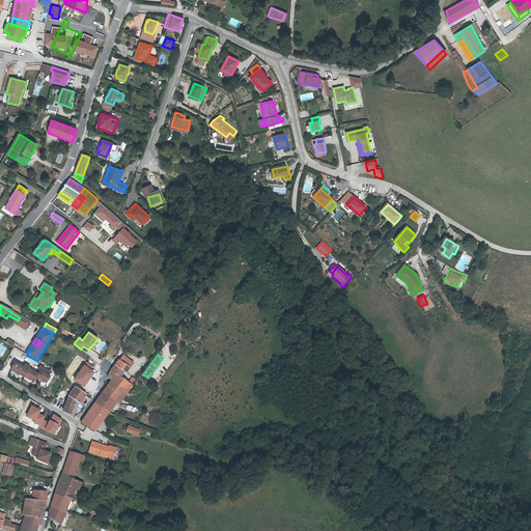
[(63,371),(71,360),(61,355),(54,365),(63,371)]
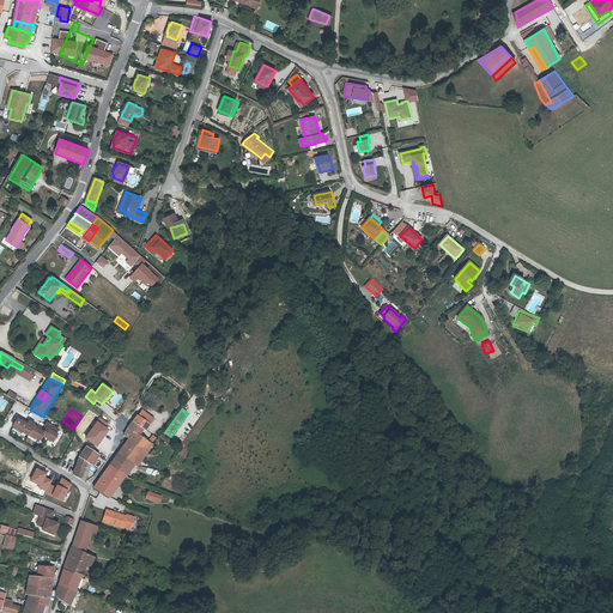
[(116,426),(119,429),(122,422),(109,412),(99,425),(101,425),(113,434),(116,426)]
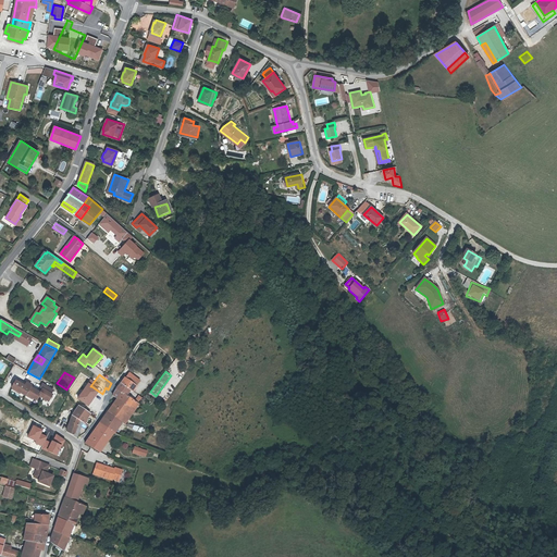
[(113,395),(118,398),(130,407),(134,400),(125,395),(128,390),(133,392),(136,386),(131,380),(133,378),(130,374),(126,378),(125,378),(113,395)]
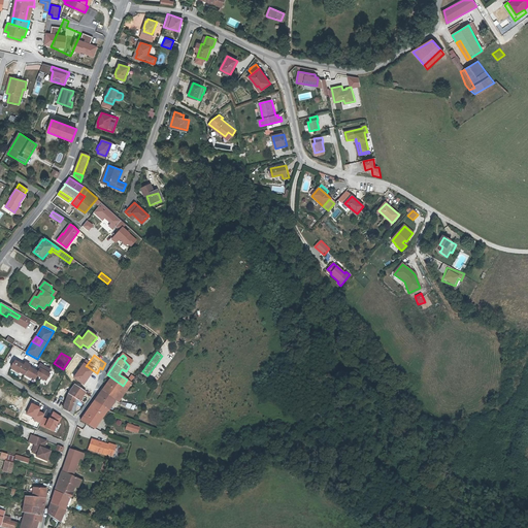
[(24,366),(14,361),(10,368),(24,375),(25,374),(34,380),(36,375),(45,381),(50,374),(48,373),(51,370),(40,364),(38,368),(39,369),(38,372),(28,367),(29,366),(26,364),(24,366)]
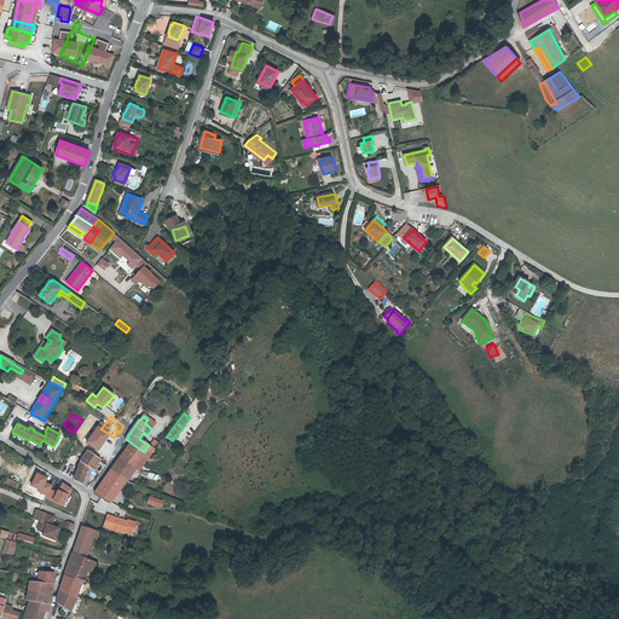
[(99,431),(94,426),(88,433),(93,437),(99,431)]
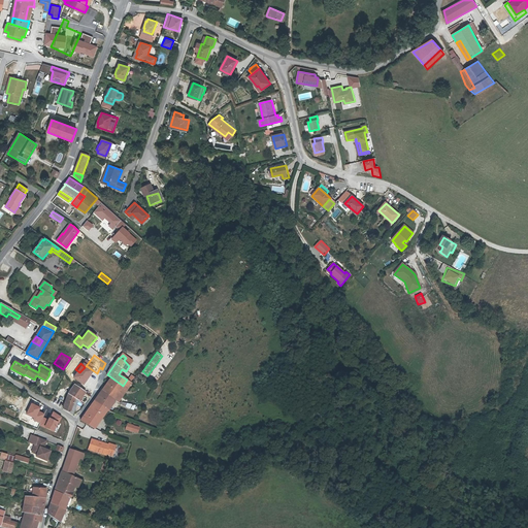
[(101,376),(98,374),(97,373),(87,366),(78,377),(74,384),(78,386),(78,387),(86,392),(92,396),(94,391),(89,387),(97,375),(100,378),(101,376)]
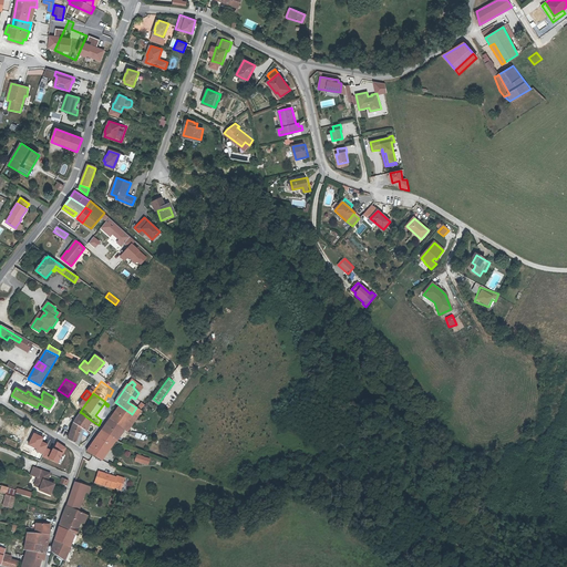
[(133,415),(137,419),(142,412),(141,412),(138,410),(136,408),(132,414),(120,405),(110,419),(121,428),(123,430),(133,415)]
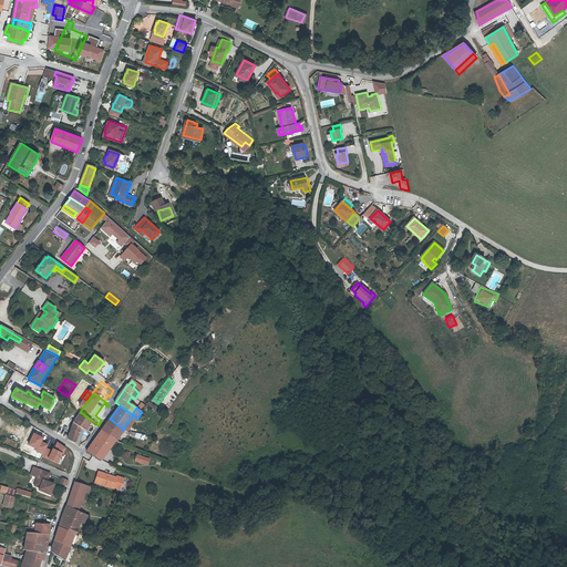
[(92,421),(84,415),(84,414),(80,412),(73,423),(81,429),(84,431),(92,421)]
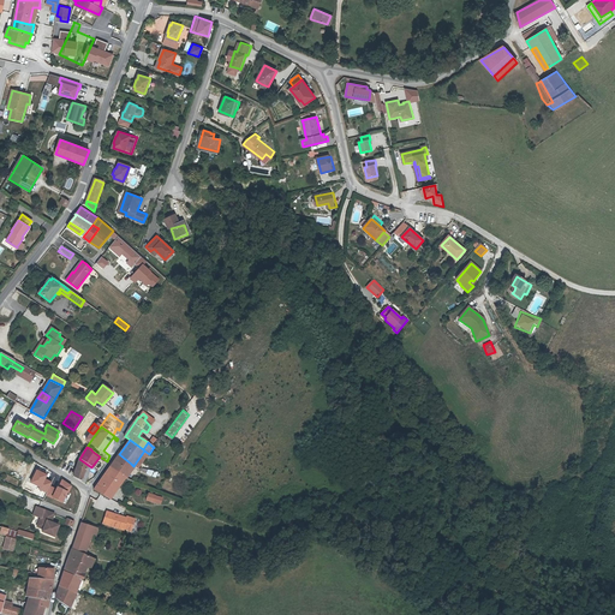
[(25,454),(16,449),(9,465),(18,470),(25,454)]
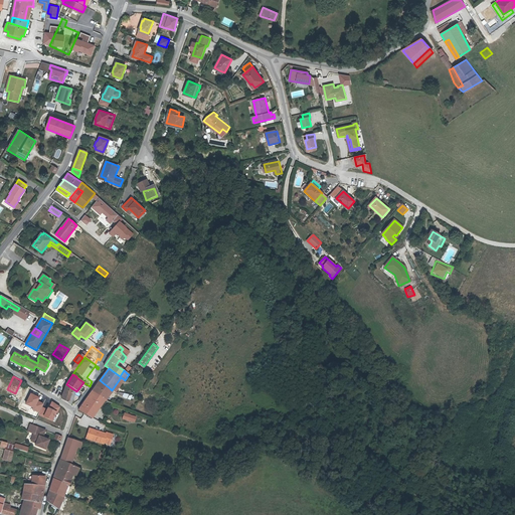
[(116,392),(125,380),(121,377),(112,390),(113,390),(116,392)]
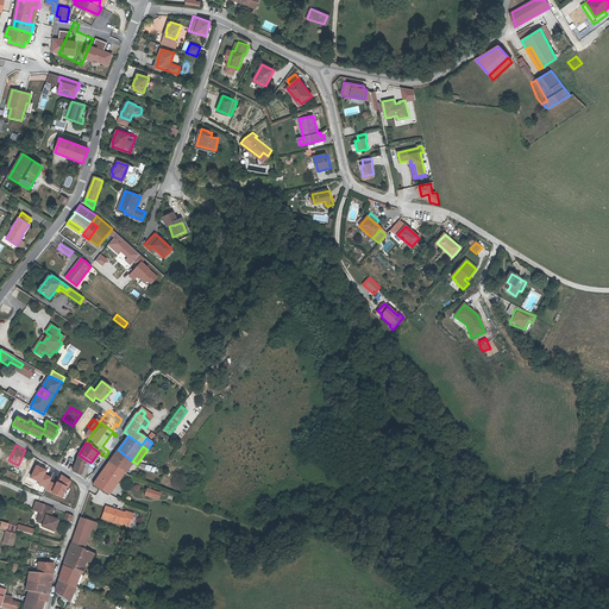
[(127,463),(130,459),(118,450),(117,451),(108,463),(125,473),(131,465),(127,463)]
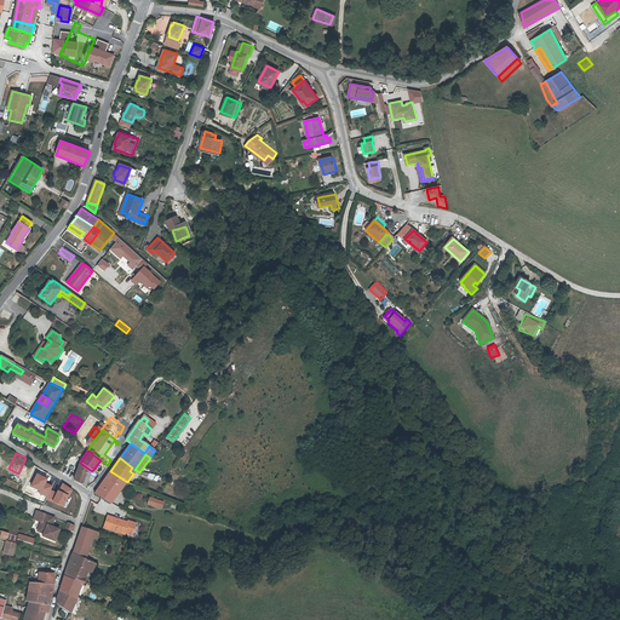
[(82,484),(89,469),(80,463),(74,480),(82,484)]
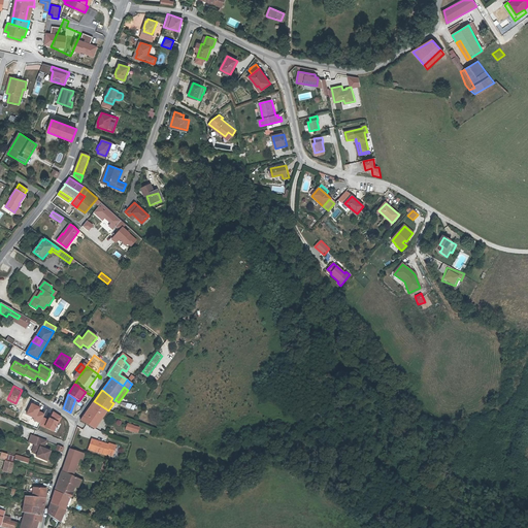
[(15,403),(7,399),(5,406),(12,410),(15,403)]
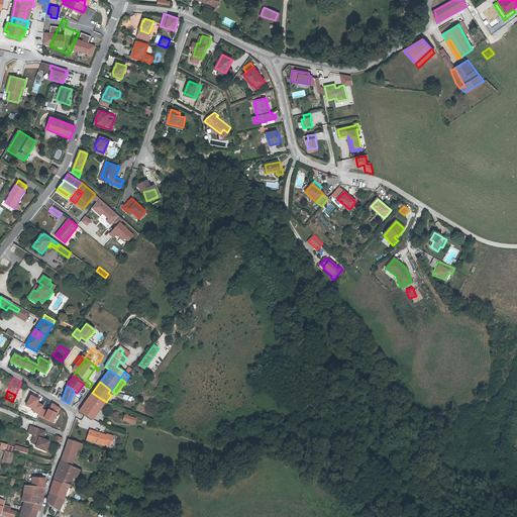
[(71,406),(77,393),(74,391),(69,404),(71,406)]
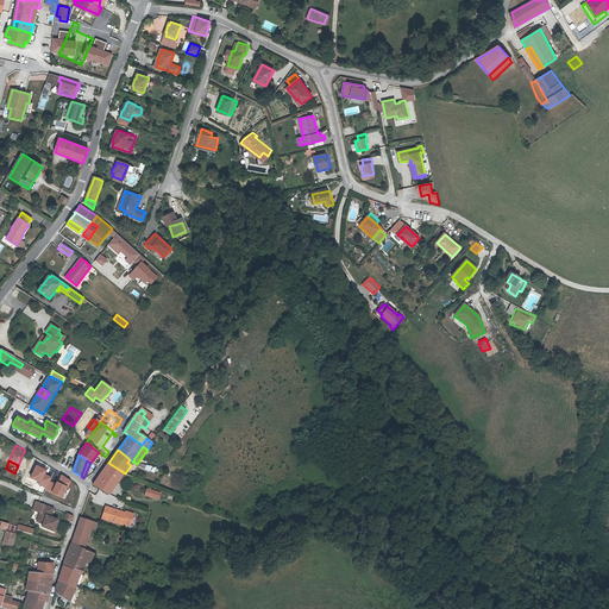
[(111,494),(125,473),(108,463),(93,484),(111,494)]
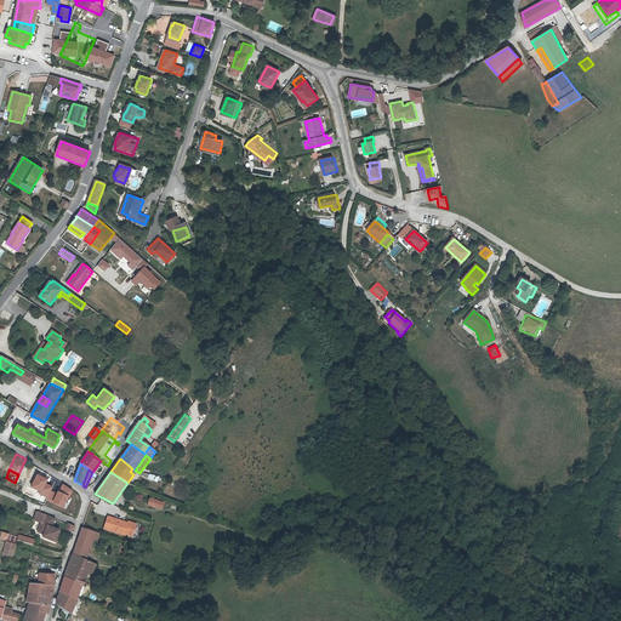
[(46,514),(36,511),(33,520),(40,523),(43,523),(46,514)]
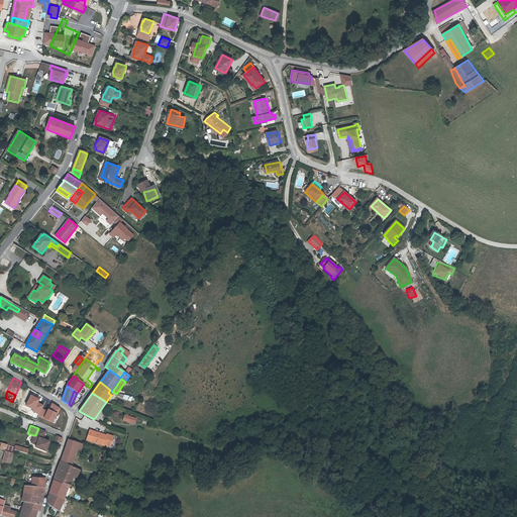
[(38,428),(35,435),(33,435),(30,442),(36,444),(35,446),(45,451),(49,441),(42,439),(45,432),(38,428)]
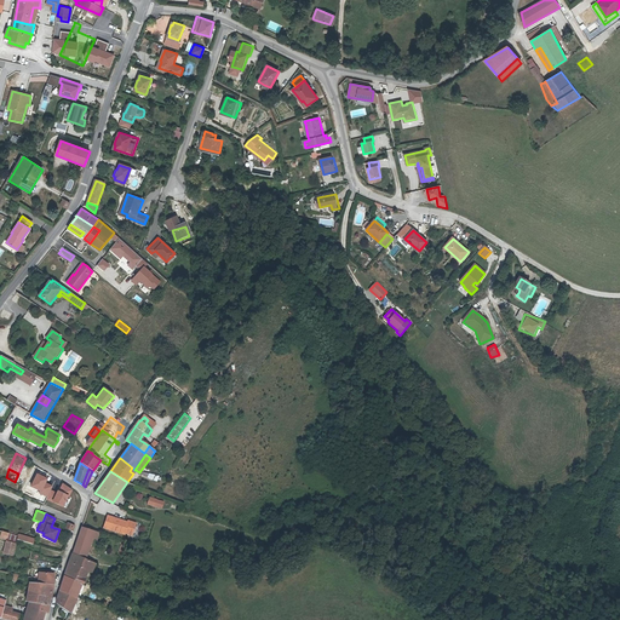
[(104,527),(125,534),(125,533),(132,534),(136,523),(128,521),(128,522),(116,518),(108,516),(104,527)]
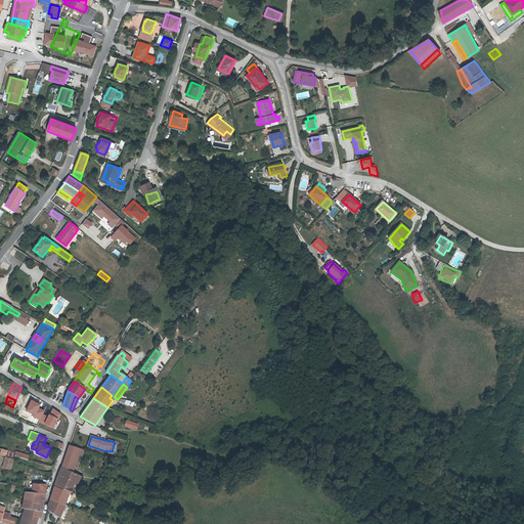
[(68,452),(78,454),(81,448),(70,445),(68,452)]
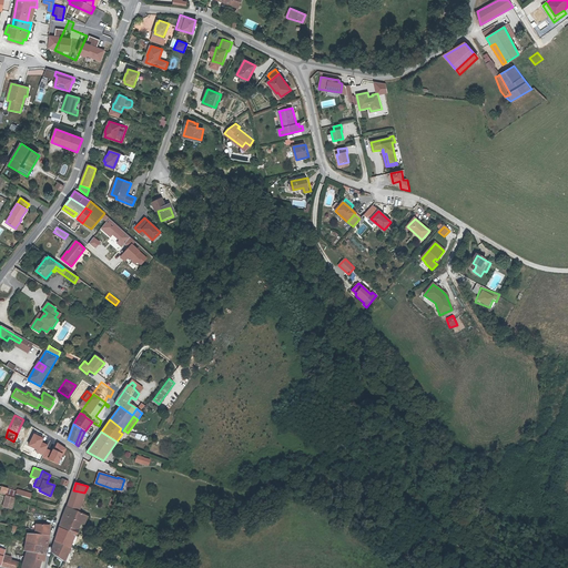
[(16,492),(8,489),(6,496),(14,498),(14,495),(16,492)]
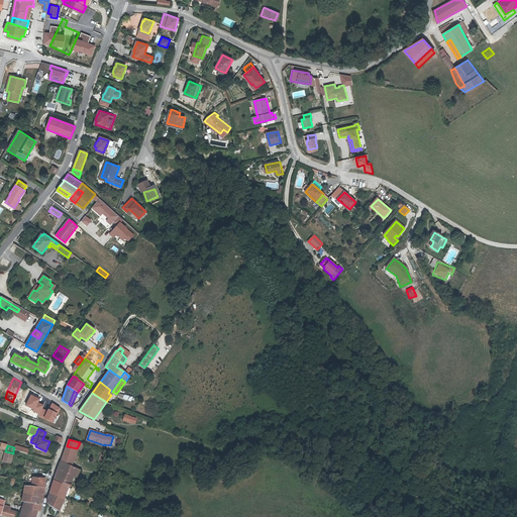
[(67,446),(62,461),(71,466),(77,448),(67,446)]
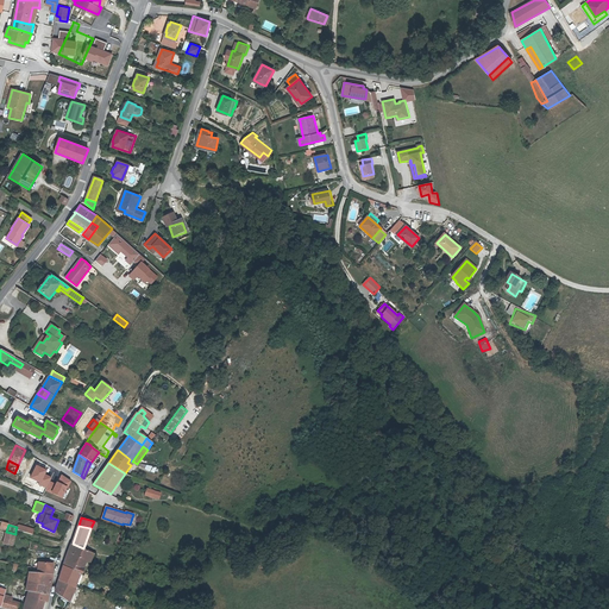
[(6,532),(4,542),(13,545),(16,534),(6,532)]
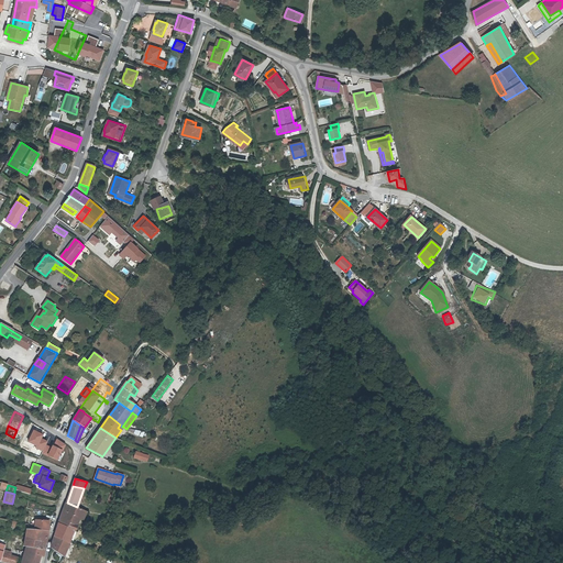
[(72,530),(75,531),(77,526),(77,523),(75,521),(77,517),(84,519),(87,511),(77,507),(67,503),(66,503),(59,520),(57,528),(55,534),(67,541),(72,530)]
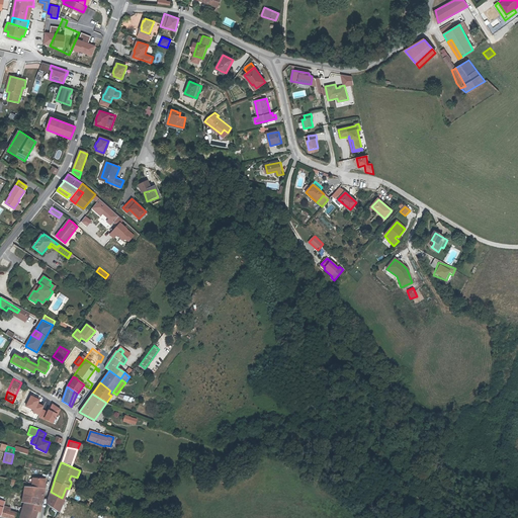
[(28,483),(28,488),(34,489),(45,490),(46,480),(32,479),(32,482),(28,482),(28,483)]
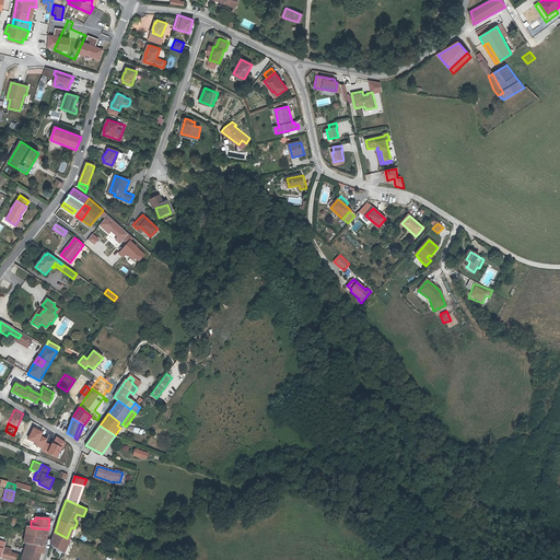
[(37,559),(38,559),(33,559),(35,551),(36,546),(38,546),(39,539),(36,538),(37,528),(31,527),(26,526),(23,543),(27,544),(23,559),(37,559)]
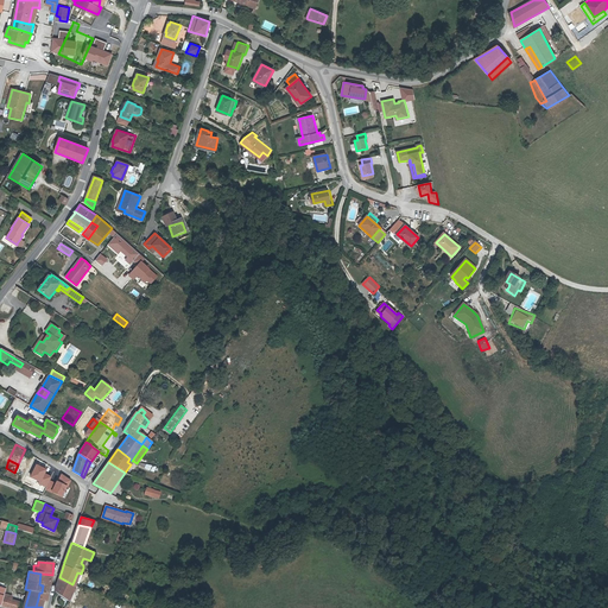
[(50,586),(52,575),(40,574),(39,584),(43,586),(50,586)]
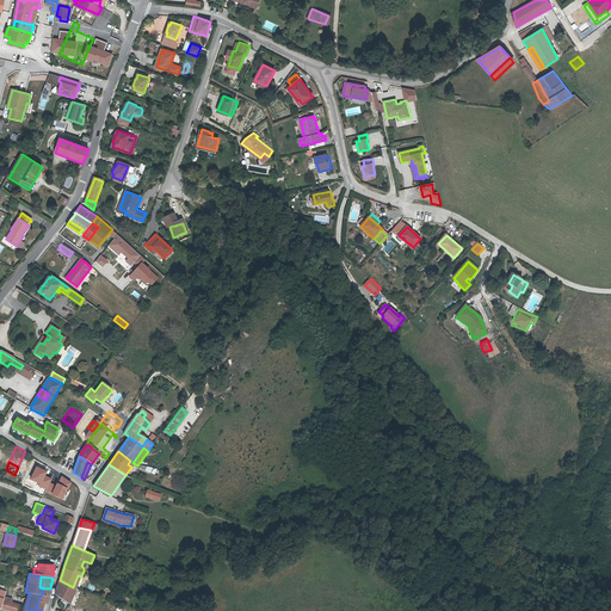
[(68,602),(73,587),(60,580),(57,590),(56,592),(56,593),(56,596),(68,602)]
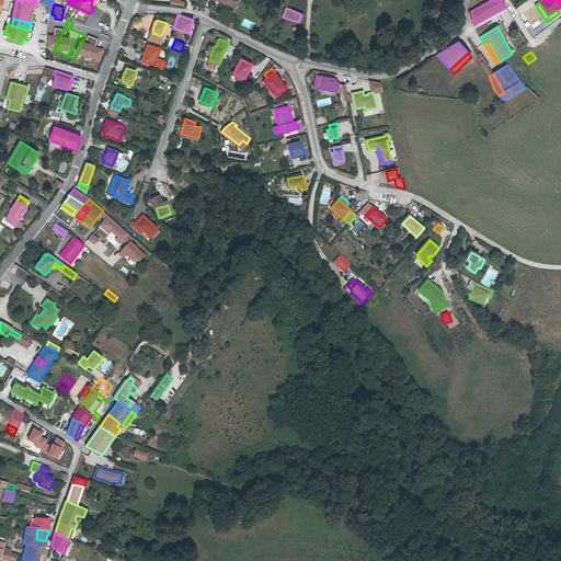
[(45,549),(46,540),(39,540),(38,547),(36,547),(35,552),(41,553),(44,554),(45,549)]
